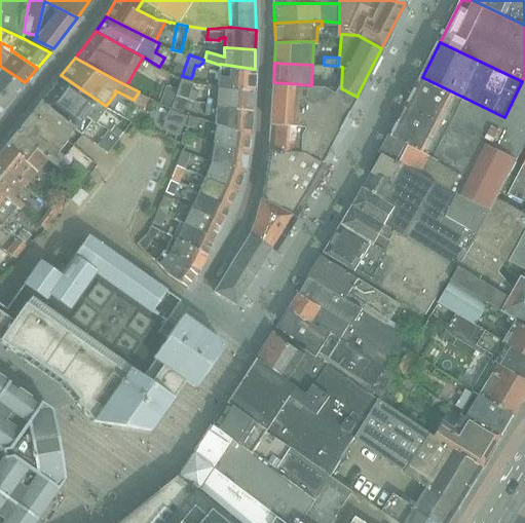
[(220,65),(219,83),(218,86),(253,90),(255,69),(220,64),(220,65)]
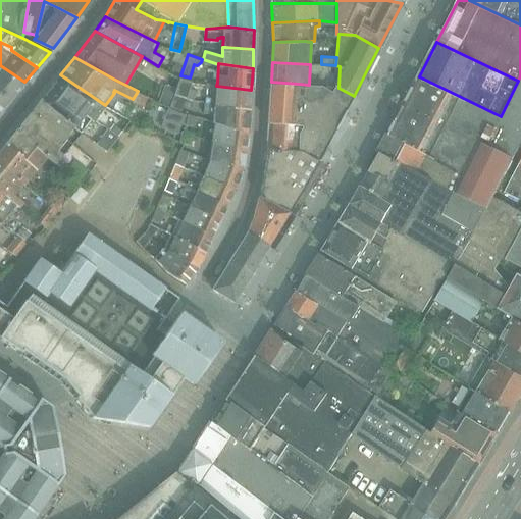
[(0,110),(24,82),(0,65),(0,110)]
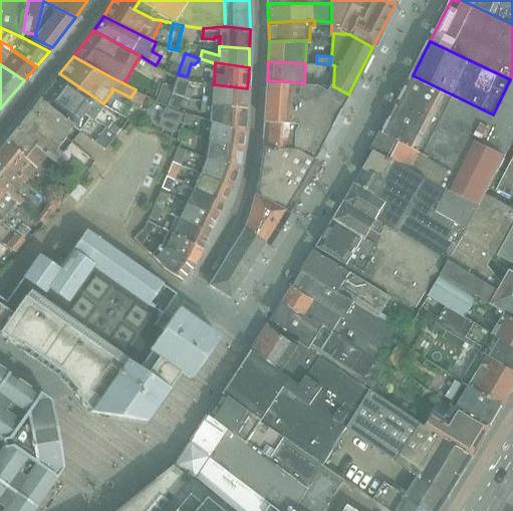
[(103,103),(59,73),(49,85),(89,116),(93,118),(104,104),(103,103)]
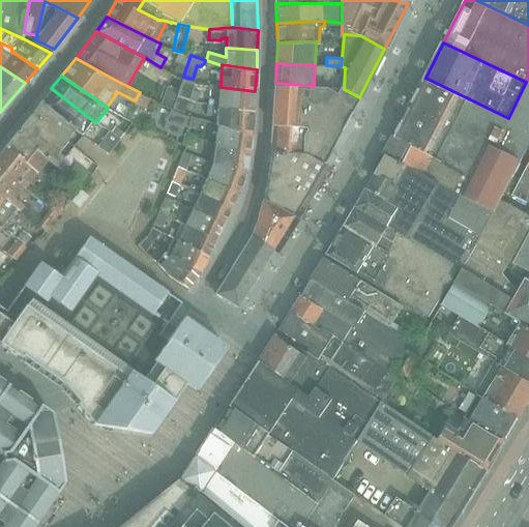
[(193,79),(183,77),(179,88),(177,94),(188,98),(196,100),(199,91),(193,89),(195,82),(192,81),(193,79)]
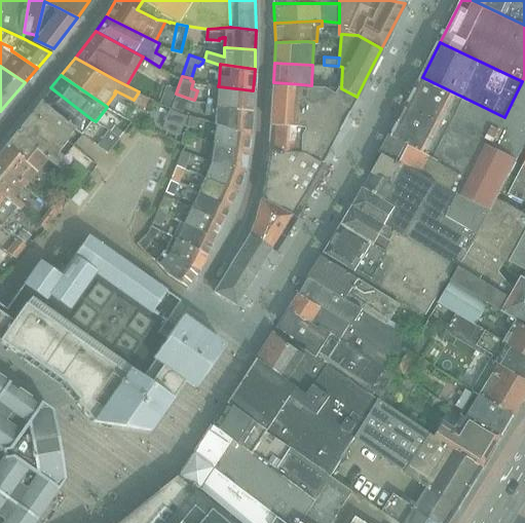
[(524,76),(522,81),(504,117),(422,77),(396,129),(397,131),(397,129),(404,134),(402,139),(432,155),(466,174),(457,191),(447,214),(480,231),(497,197),(524,141),(524,76)]
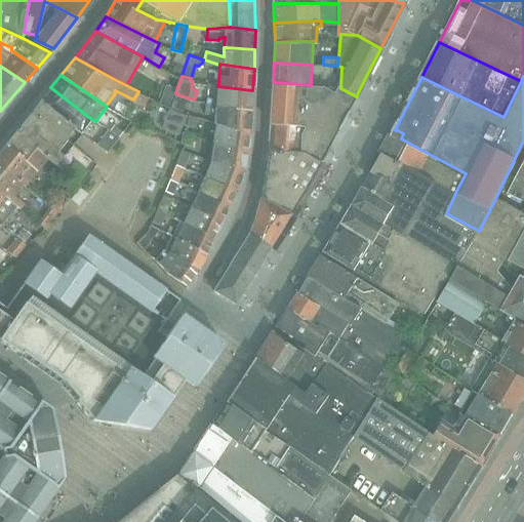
[(211,97),(211,102),(211,105),(251,109),(252,90),(217,86),(218,83),(207,82),(206,87),(217,88),(216,97),(211,97)]
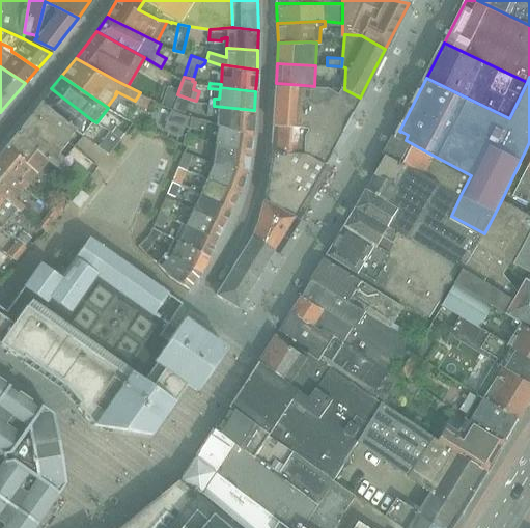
[(304,85),(276,83),(273,124),(299,129),(304,85)]
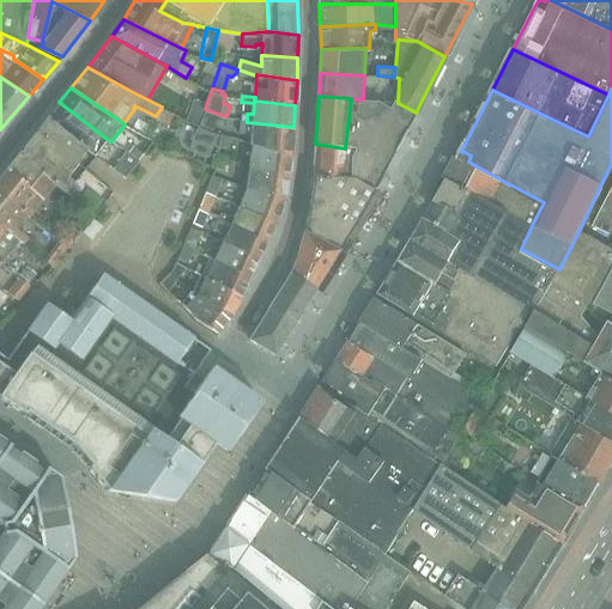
[(194,97),(186,119),(198,123),(199,123),(205,109),(207,102),(194,97)]
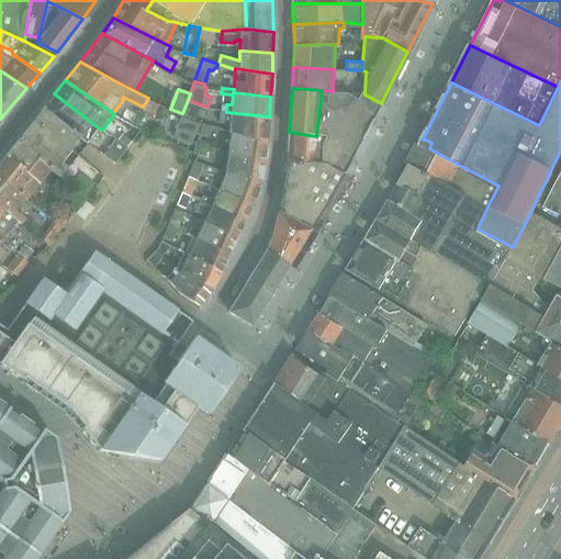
[(333,91),(322,90),(316,136),(326,136),(324,166),(329,166),(344,172),(381,103),(365,94),(361,92),(358,98),(354,96),(333,91)]
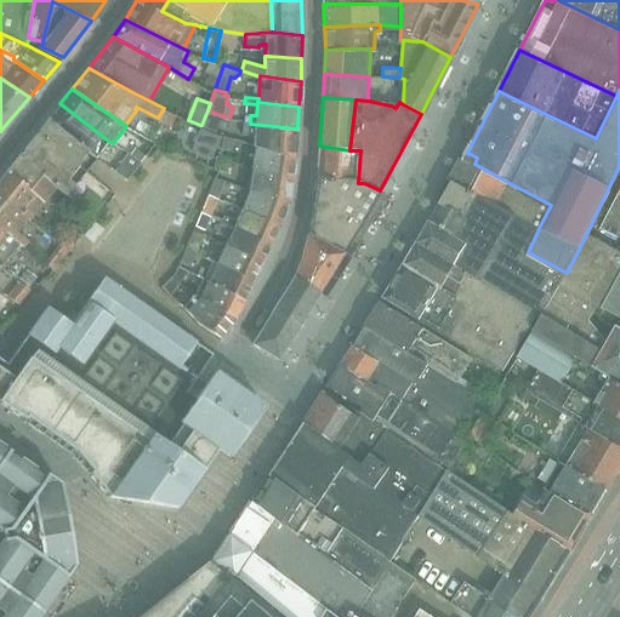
[(108,141),(60,103),(47,119),(96,156),(108,141)]
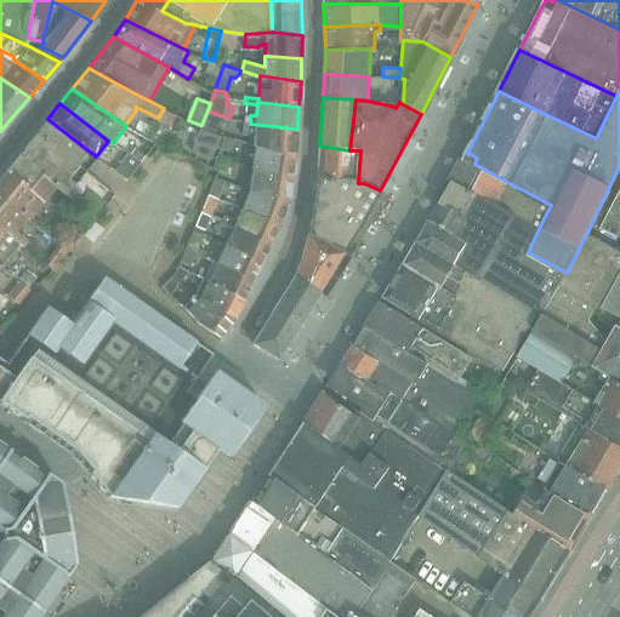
[(208,110),(202,125),(215,130),(221,115),(208,110)]
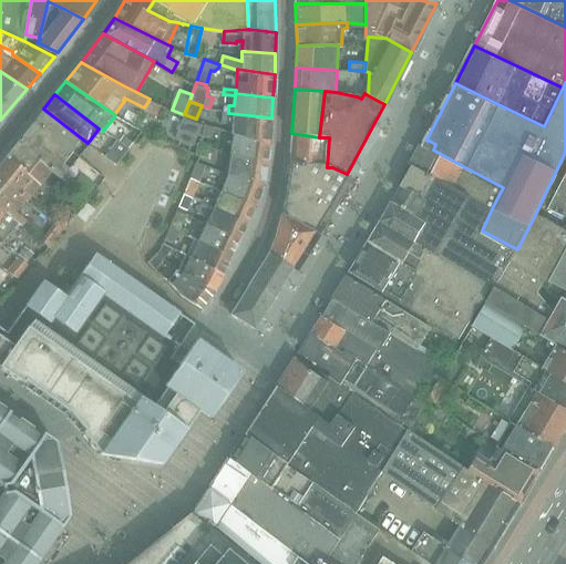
[(60,177),(68,183),(72,177),(65,171),(84,147),(88,143),(43,109),(40,114),(35,120),(4,159),(19,170),(24,164),(31,170),(38,161),(52,171),(60,177)]
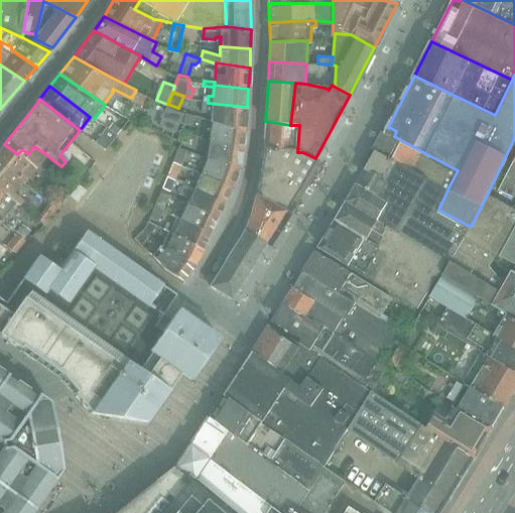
[(208,100),(204,100),(203,109),(213,110),(212,119),(225,124),(245,131),(247,107),(208,103),(208,100)]
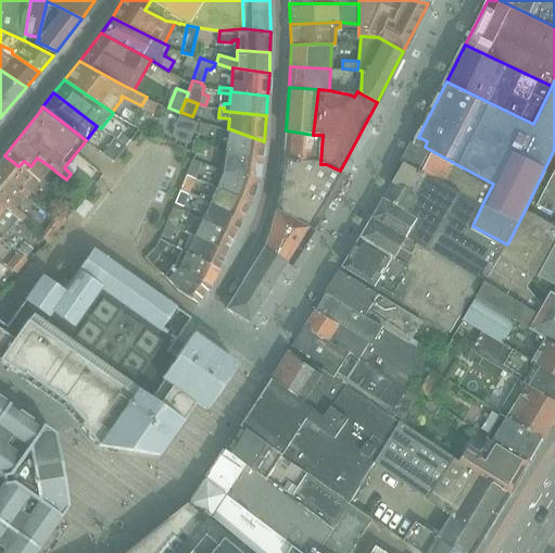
[(179,112),(171,134),(189,141),(199,118),(192,116),(180,112),(179,112)]
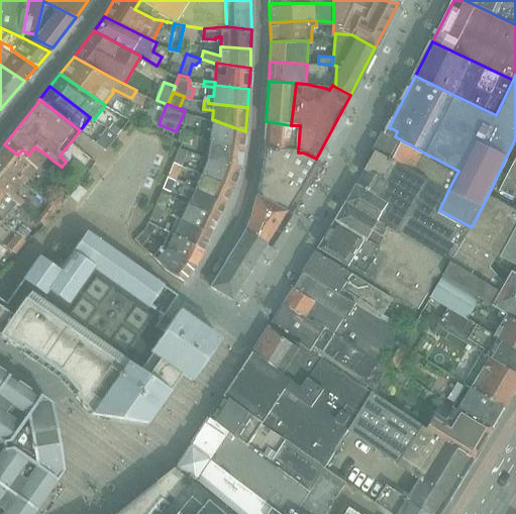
[(192,125),(195,114),(185,112),(182,122),(192,125)]
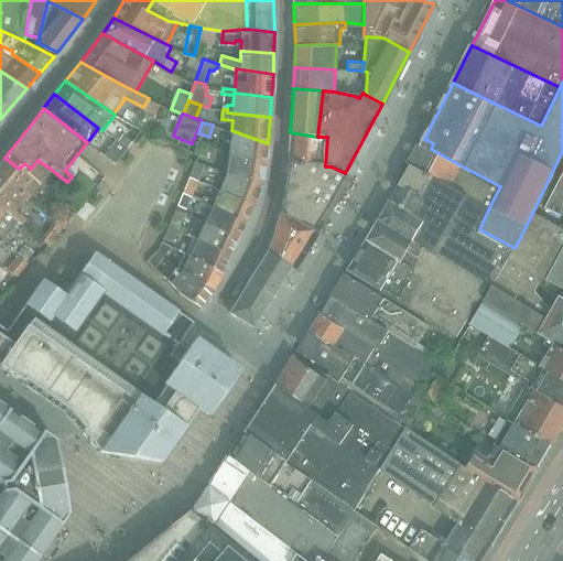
[(246,136),(231,130),(231,131),(233,132),(229,151),(264,162),(268,143),(246,136)]
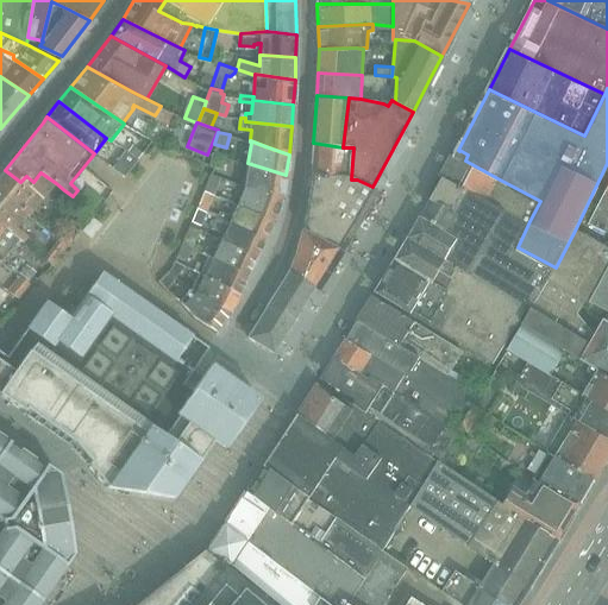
[(343,147),(313,143),(311,172),(302,227),(339,245),(373,187),(357,180),(351,180),(342,180),(343,147)]
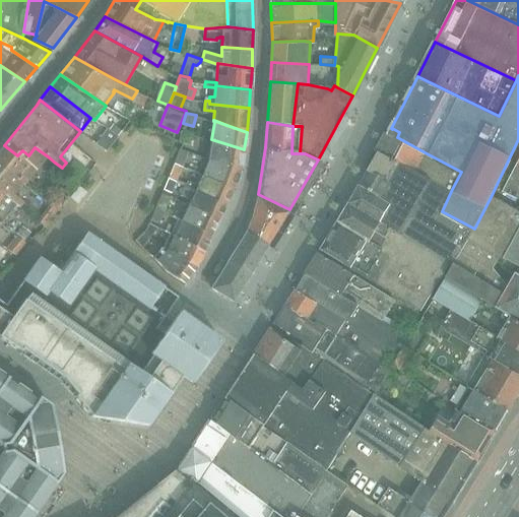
[(115,123),(111,128),(118,134),(122,130),(115,123)]
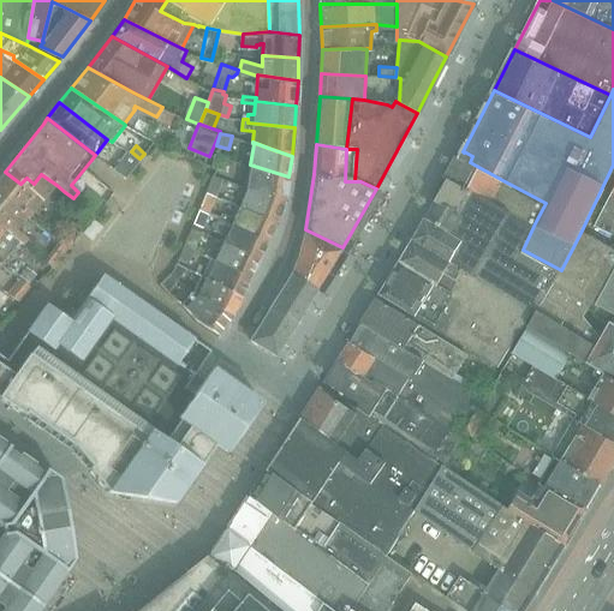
[(127,148),(113,168),(126,177),(139,159),(131,151),(127,148)]
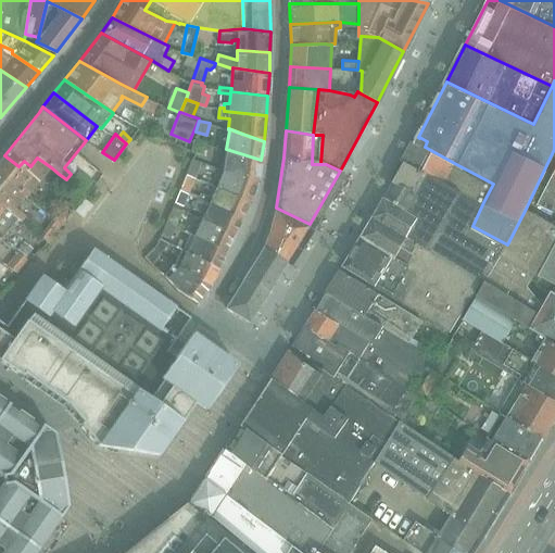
[(197,138),(194,151),(203,154),(205,141),(197,138)]
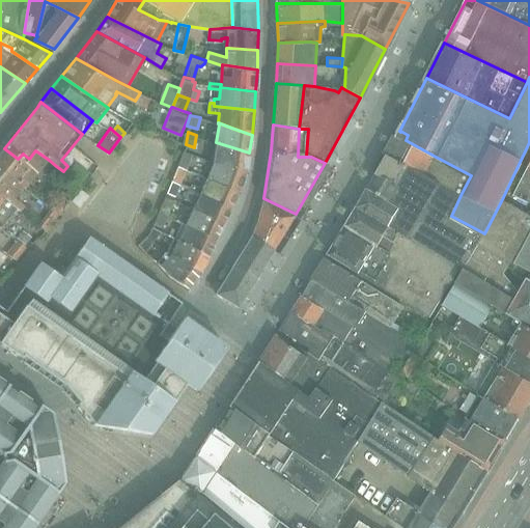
[(397,135),(387,154),(462,193),(471,175),(436,157),(406,140),(398,136),(398,135),(397,135)]
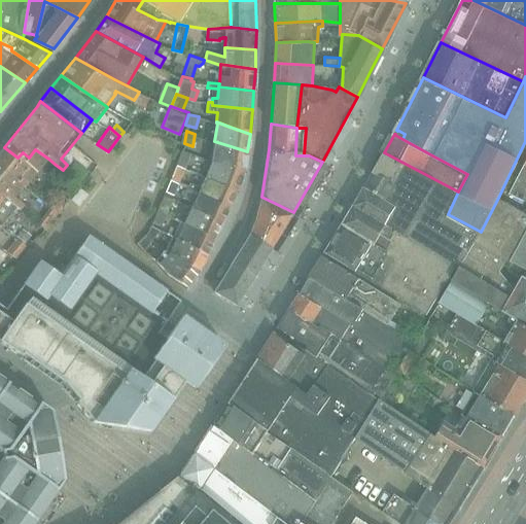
[(247,151),(214,141),(211,159),(211,160),(245,170),(247,151)]
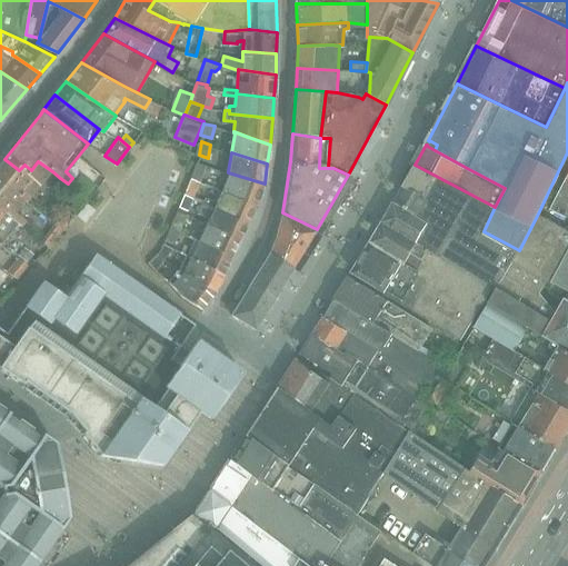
[(19,170),(5,159),(0,164),(0,179),(25,200),(26,200),(27,198),(29,201),(32,197),(52,171),(38,161),(31,170),(25,165),(19,170)]
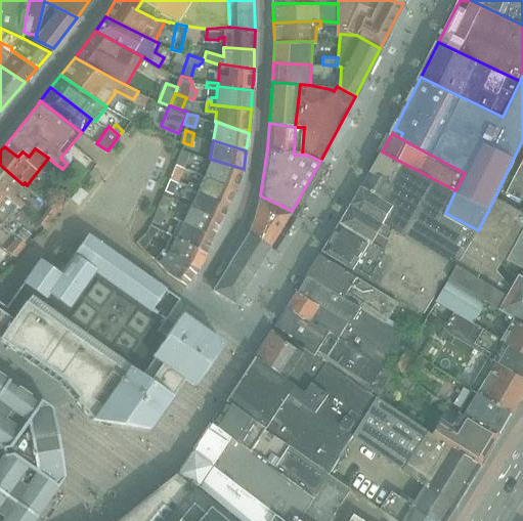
[(190,153),(181,148),(178,158),(186,162),(190,153)]
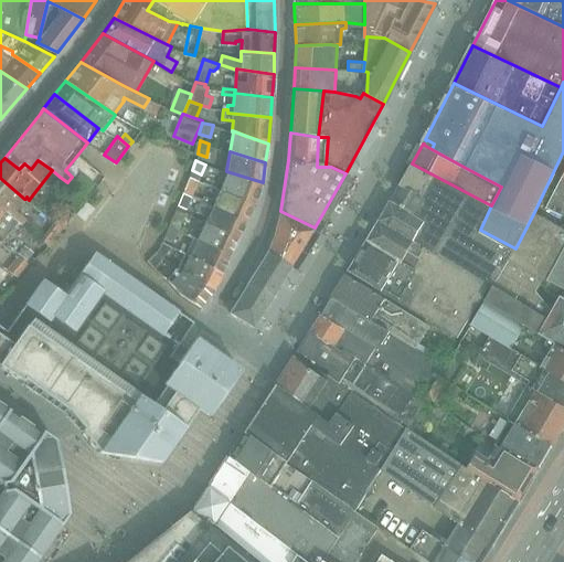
[(491,205),(412,163),(402,182),(449,210),(448,211),(454,213),(453,215),(464,221),(480,230),(491,205)]
